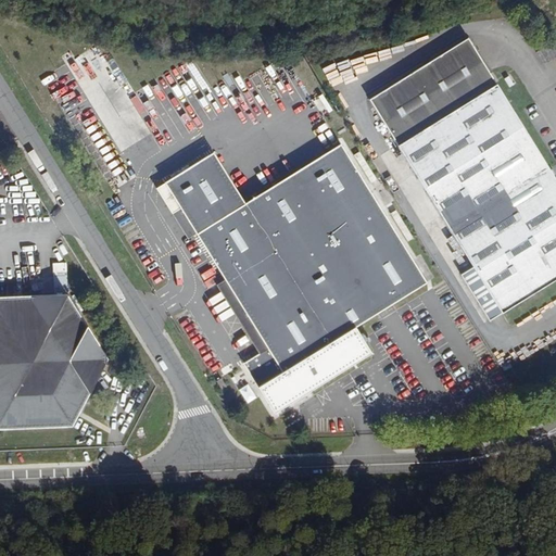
[(17,21),(0,11),(0,48),(230,417),(273,439),(454,433),(519,396),(302,54),(266,59),(212,63),(141,55),(72,41),(17,21)]
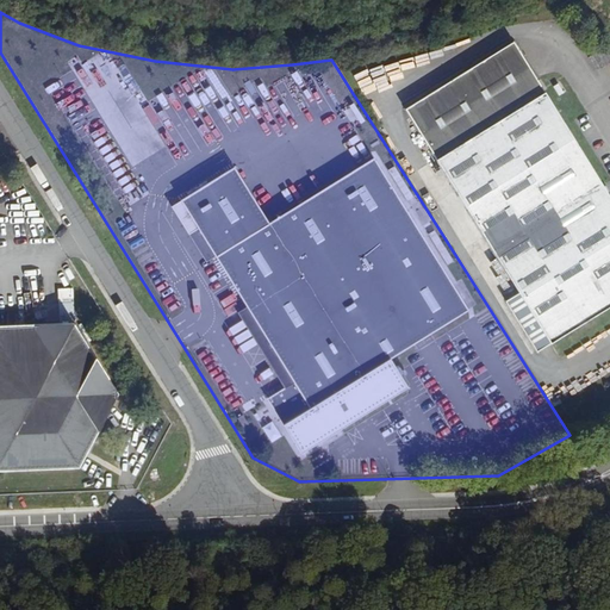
[(609,304),(609,199),(514,43),(405,109),(479,228),(492,248),(520,292),(504,302),(535,352),(609,304)]
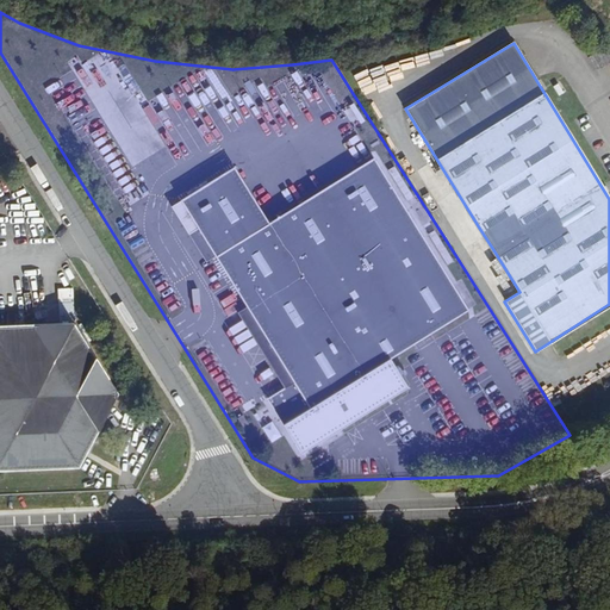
[(472,234),(484,253),(492,248),(479,228),(472,234)]
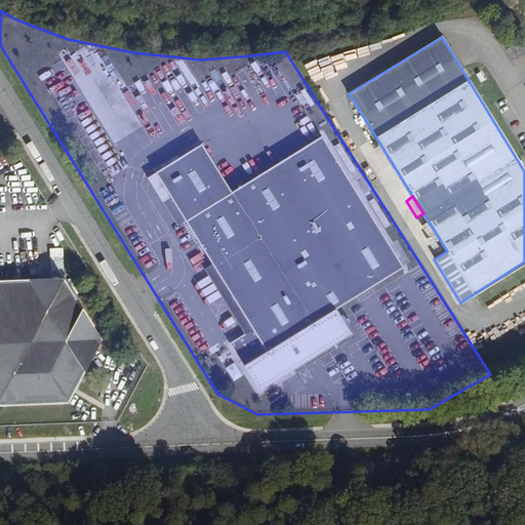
[(50,248),(51,263),(63,261),(62,248),(50,248)]
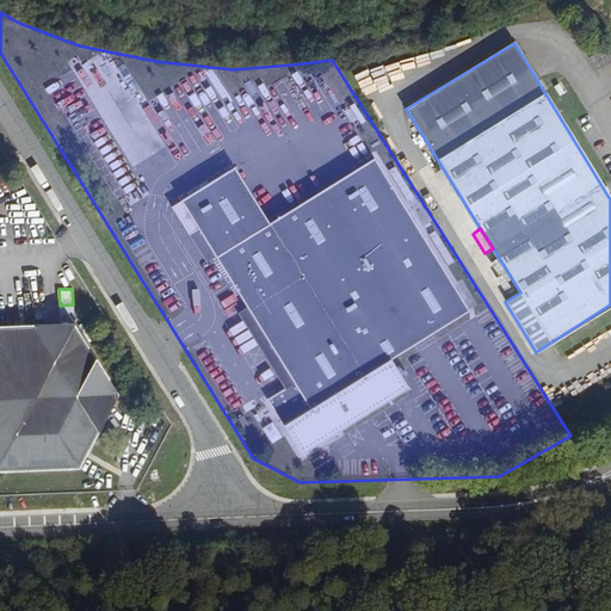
[(0,327),(0,471),(79,469),(76,449),(90,448),(118,394),(74,325),(0,327)]
